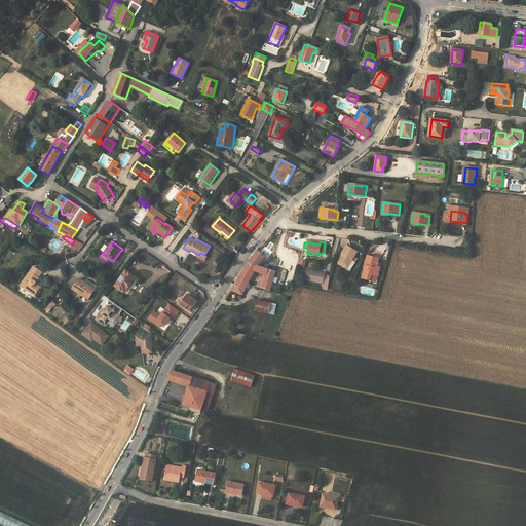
[(346,245),(341,253),(342,254),(339,260),(343,263),(342,265),(346,267),(357,252),(346,245)]
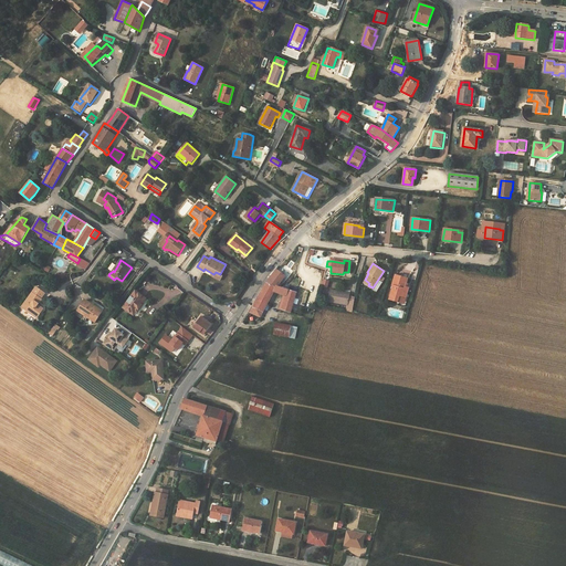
[(203,271),(220,281),(223,276),(220,274),(216,272),(213,274),(205,269),(203,271)]
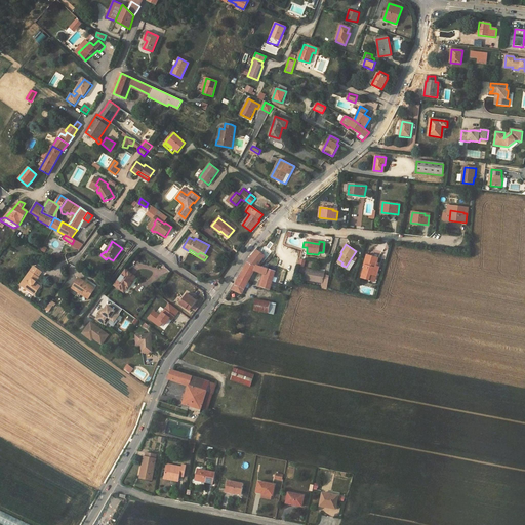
[(257,266),(265,256),(256,250),(248,263),(256,266),(257,266)]
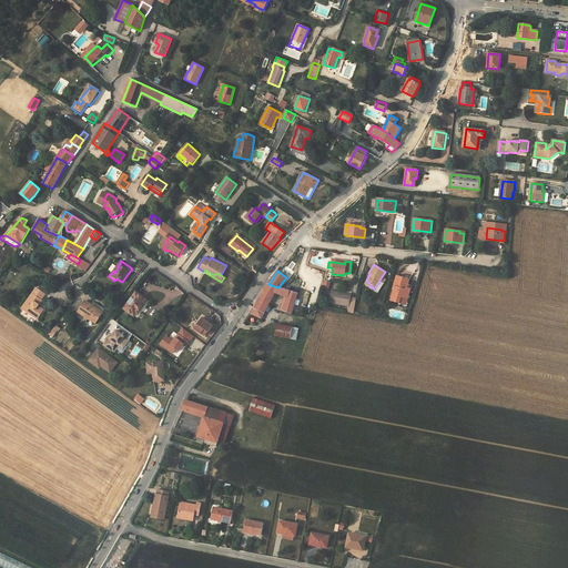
[(393,288),(389,301),(398,303),(399,304),(399,305),(406,307),(408,298),(409,296),(407,295),(409,290),(406,288),(408,280),(396,276),(393,287),(394,287),(394,288),(393,288)]
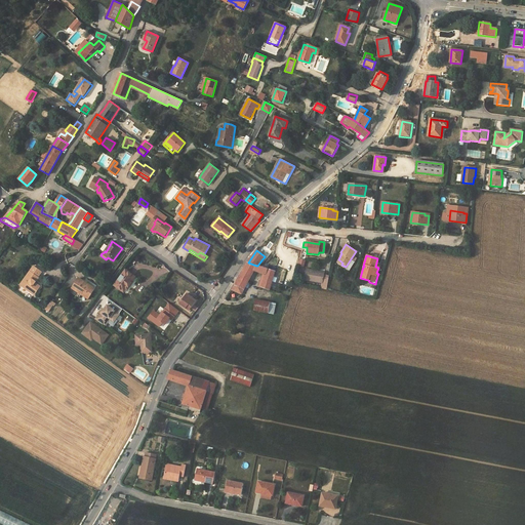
[(248,263),(233,290),(241,294),(254,271),(256,266),(248,263)]
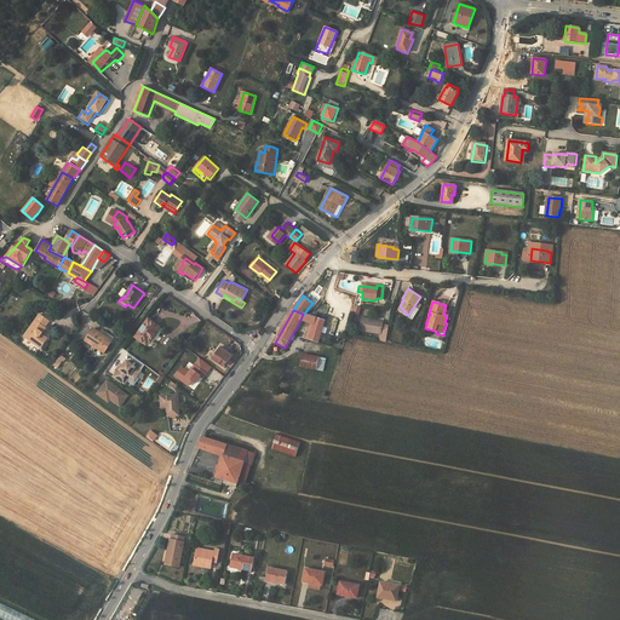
[(333,323),(332,327),(345,332),(346,327),(342,326),(344,313),(337,310),(333,323)]
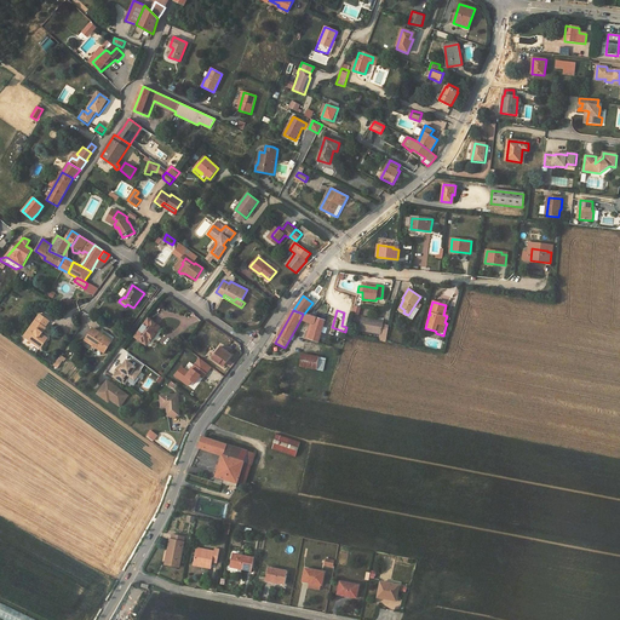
[(306,338),(319,342),(325,321),(310,316),(308,315),(304,314),(303,314),(300,320),(310,323),(306,338)]
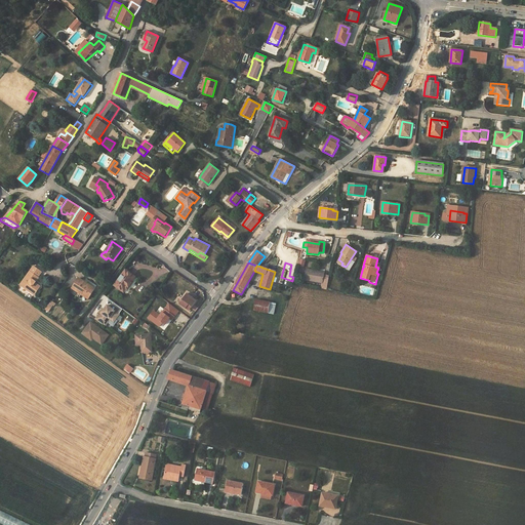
[(34,267),(21,285),(35,294),(39,288),(34,284),(36,282),(39,278),(38,277),(41,272),(34,267)]
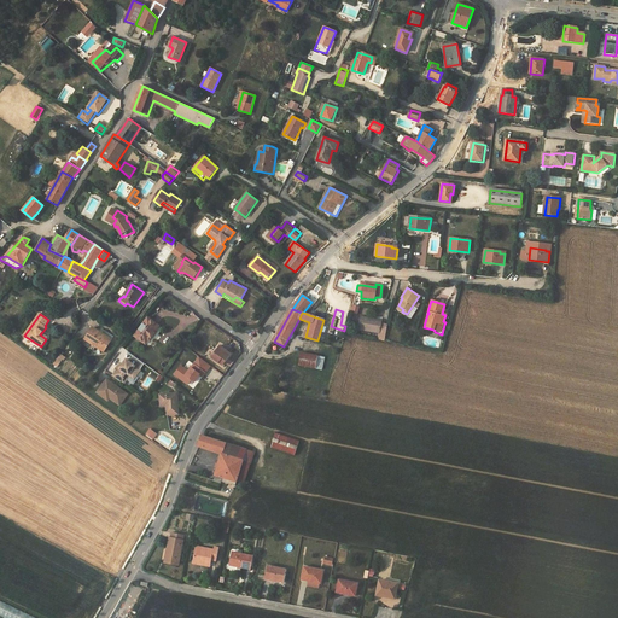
[(357,330),(378,333),(380,324),(373,322),(373,319),(360,316),(357,330)]
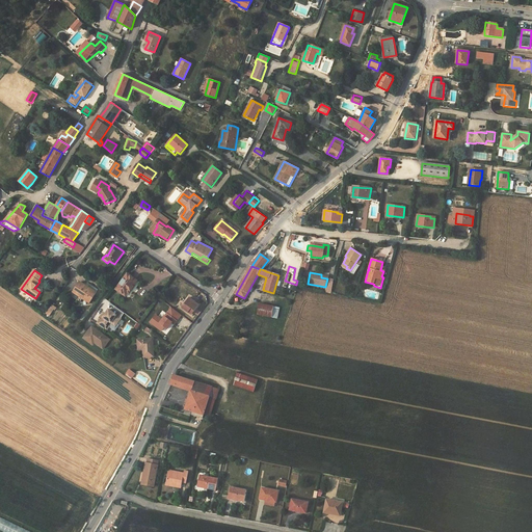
[(115,289),(125,295),(127,292),(128,293),(126,296),(129,298),(140,283),(128,273),(115,289)]
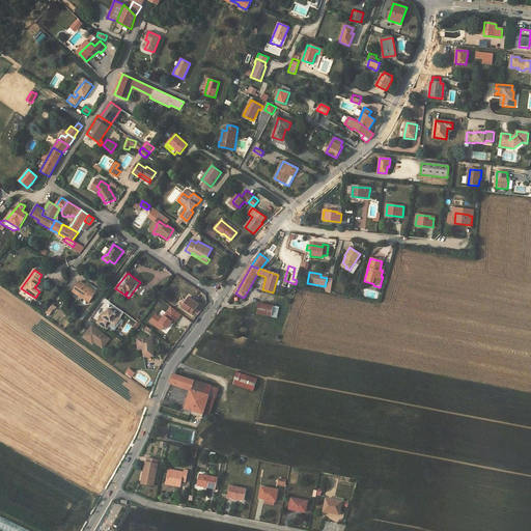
[(74,291),(71,296),(79,301),(81,297),(89,303),(96,291),(80,281),(74,291)]
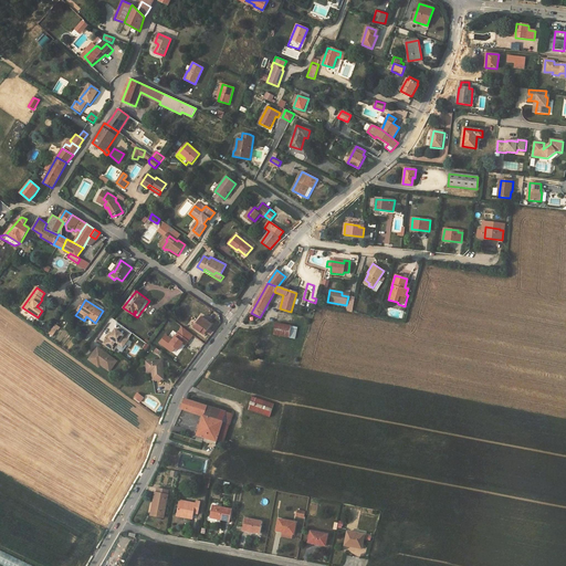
[(202,316),(194,327),(201,333),(201,332),(205,328),(208,331),(212,324),(202,316)]
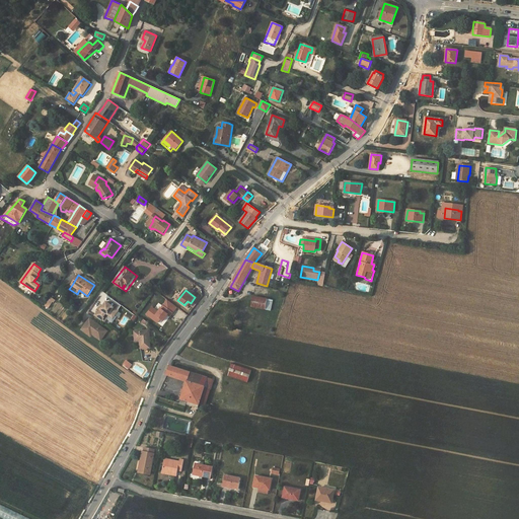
[(273,300),(263,298),(261,308),(271,310),(273,300)]
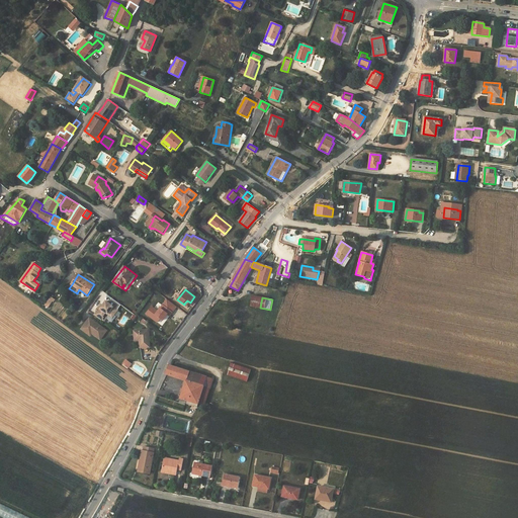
[(48,308),(53,300),(50,298),(45,306),(48,308)]
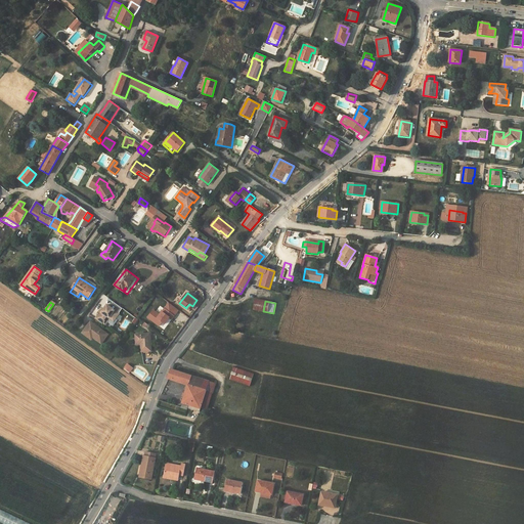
[(153,309),(146,317),(159,326),(162,322),(165,324),(170,318),(172,320),(179,310),(168,302),(160,314),(153,309)]
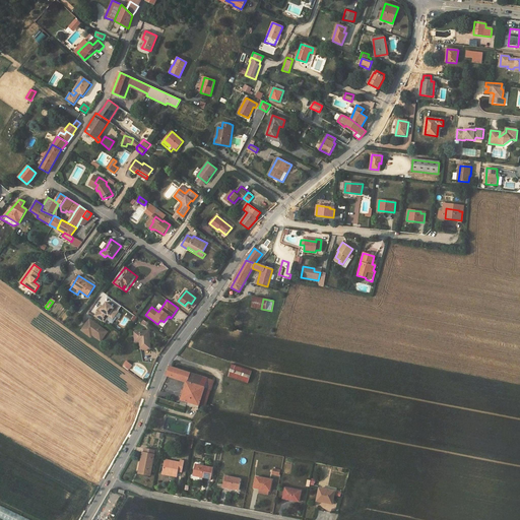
[(98,312),(94,316),(104,323),(107,319),(112,323),(116,318),(115,316),(118,311),(107,303),(99,313),(98,312)]
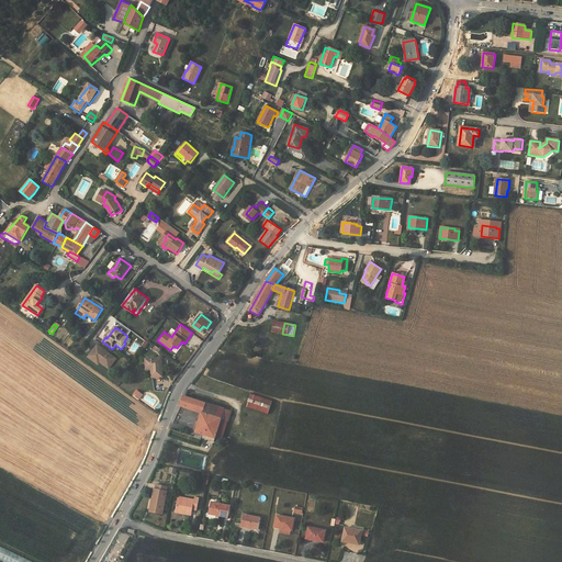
[(115,359),(97,345),(88,357),(98,364),(100,361),(103,364),(107,361),(111,366),(115,359)]
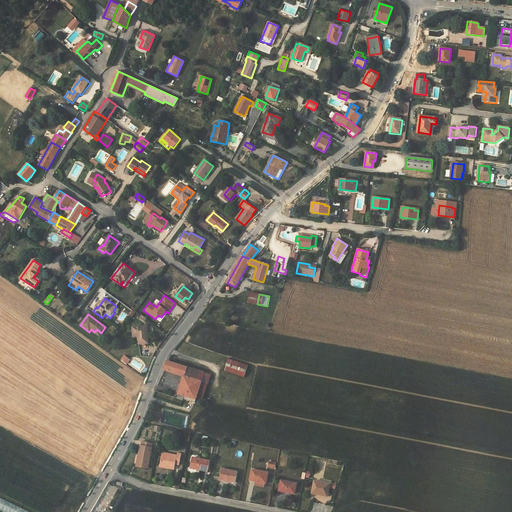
[(147,326),(133,327),(134,336),(138,336),(139,343),(148,343),(147,326)]
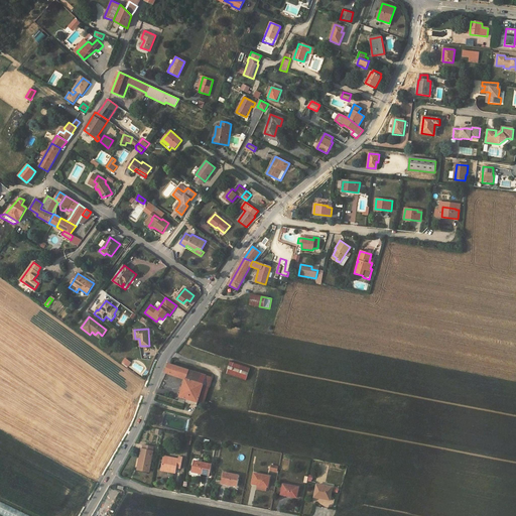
[(127,359),(123,364),(128,367),(132,363),(127,359)]
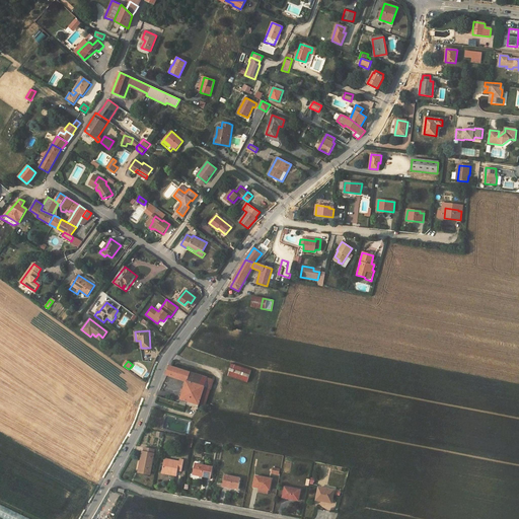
[(232,363),(228,375),(247,382),(252,370),(232,363)]
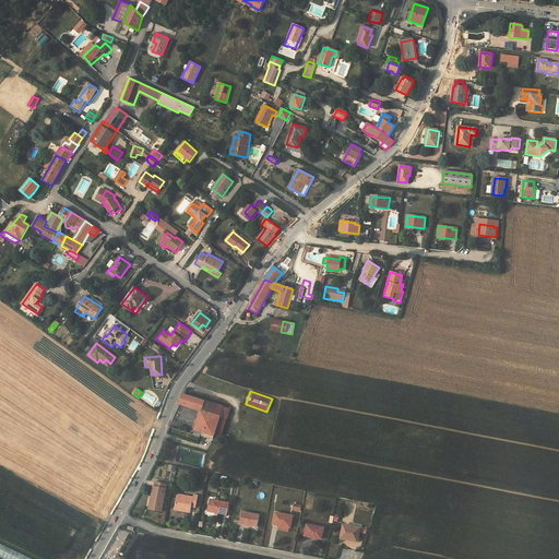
[(179,404),(190,407),(194,397),(185,394),(183,394),(179,404)]
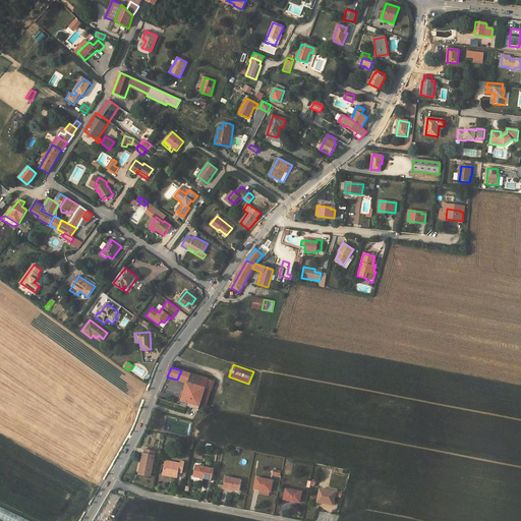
[(181,370),(177,380),(187,384),(187,383),(205,388),(200,406),(206,406),(211,391),(212,392),(215,382),(208,380),(181,370)]
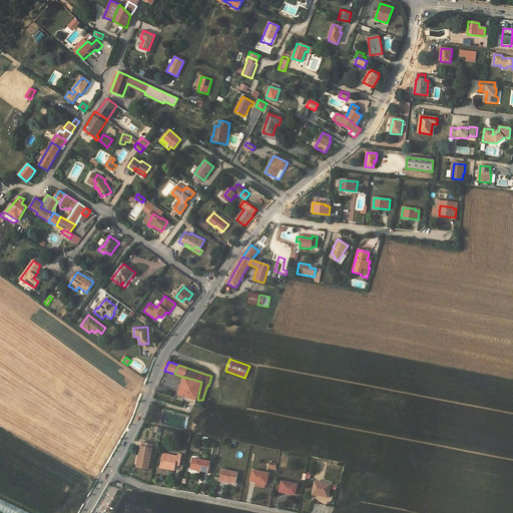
[(201,382),(184,377),(184,378),(177,399),(183,401),(184,400),(184,397),(196,400),(197,400),(201,382)]
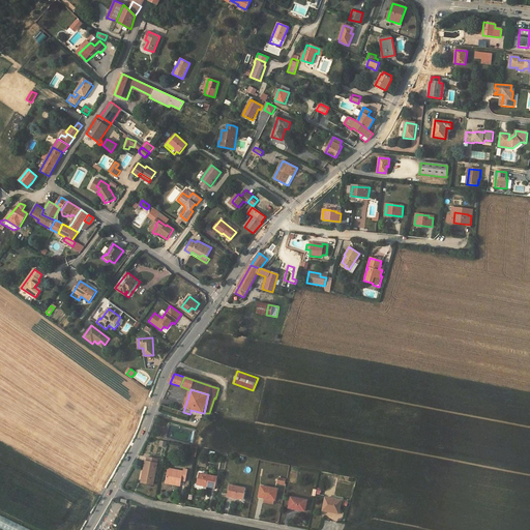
[(147,462),(143,482),(153,484),(158,460),(147,458),(147,462)]
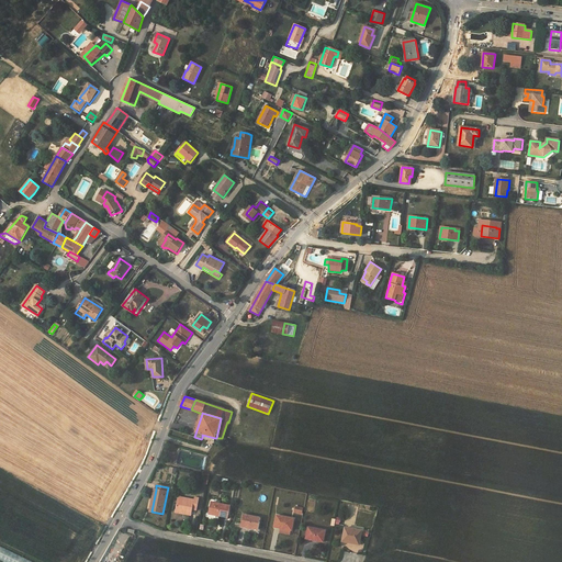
[(178,497),(176,509),(186,512),(186,513),(191,514),(192,509),(193,507),(198,508),(200,498),(194,497),(194,499),(178,497)]
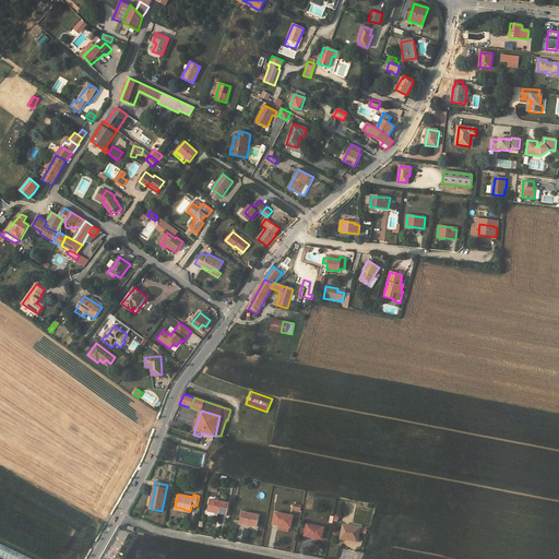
[(210,499),(207,510),(218,512),(218,513),(227,515),(229,503),(210,499)]
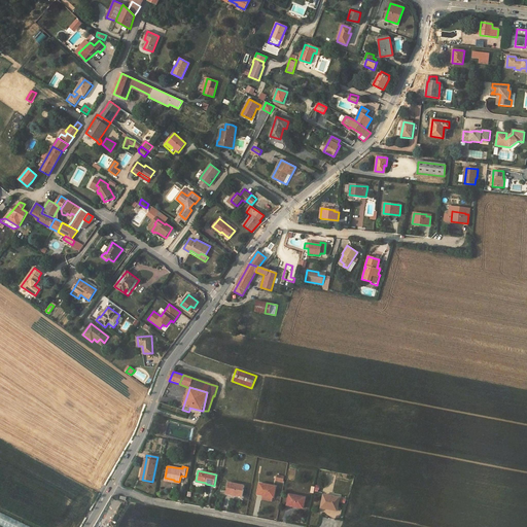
[(229,483),(226,492),(232,493),(231,495),(243,497),(245,486),(229,483)]
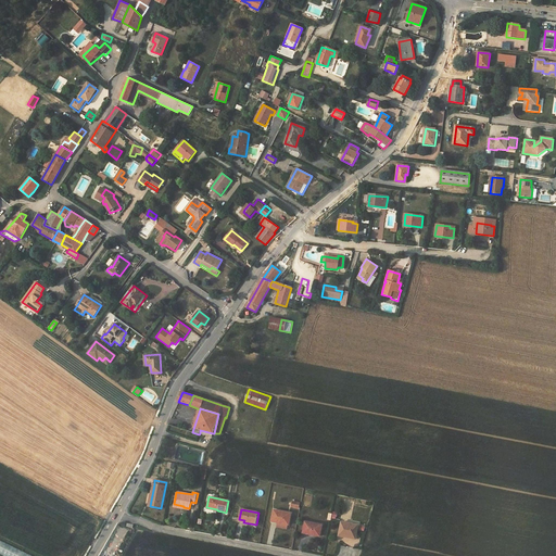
[(273,509),(272,520),(276,521),(276,522),(277,522),(288,525),(290,526),(291,514),(273,509)]
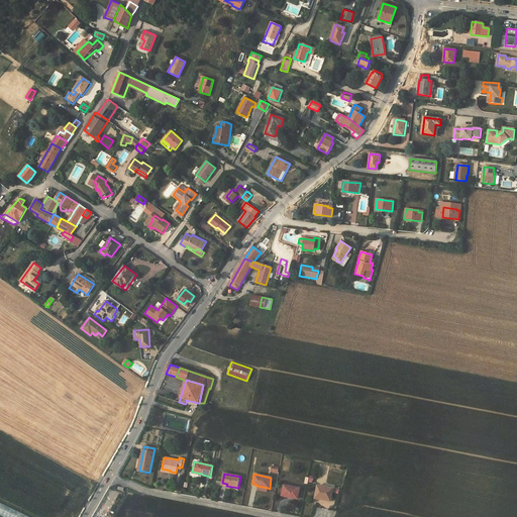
[(283,485),(281,495),(286,495),(286,496),(298,499),(300,489),(283,485)]
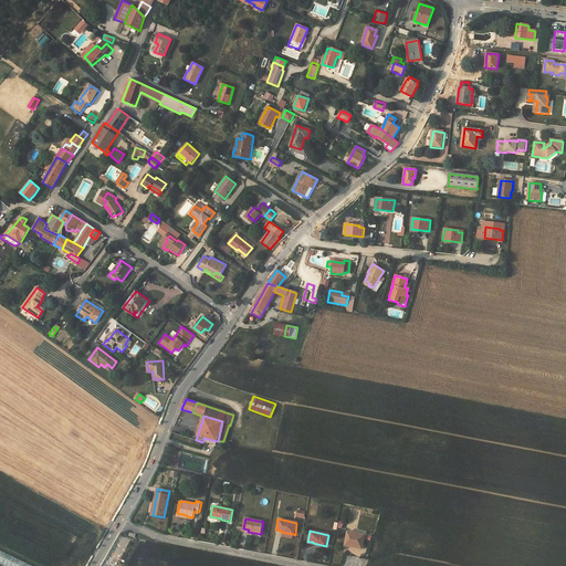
[(347,532),(345,545),(352,546),(352,545),(363,547),(365,534),(347,532)]
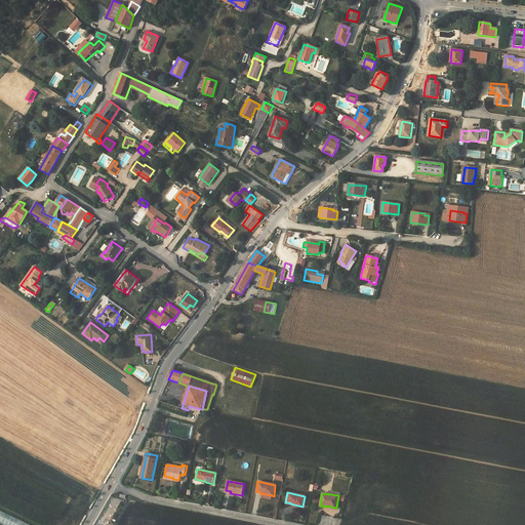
[(0,523),(4,524),(31,524),(0,510),(0,523)]
